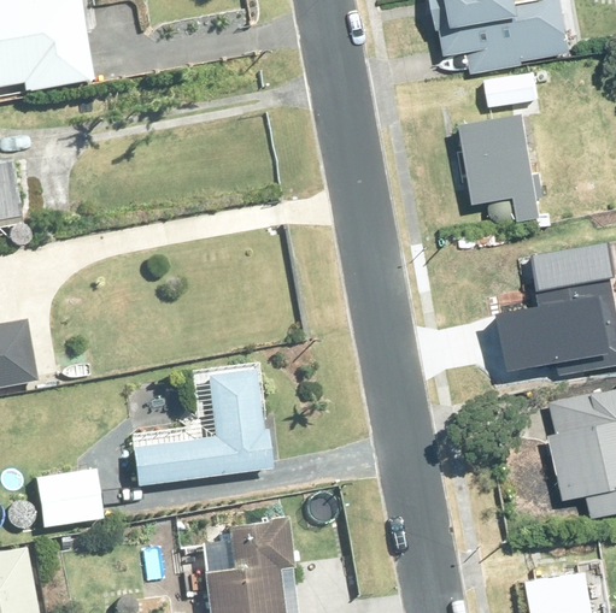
[(0,83),(28,78),(30,90),(91,81),(76,0),(0,0),(0,83)]
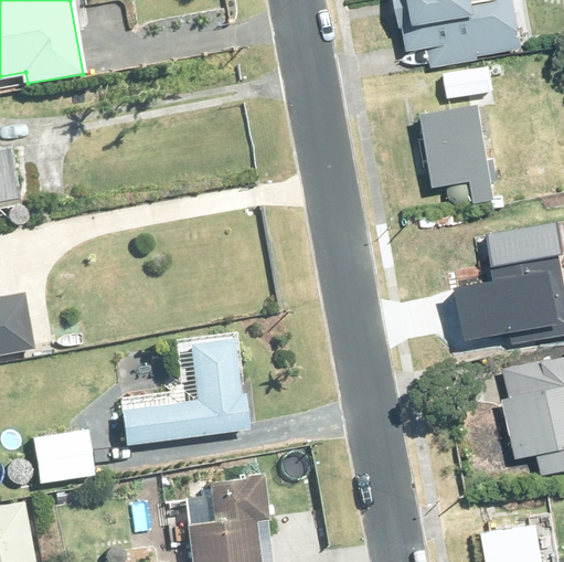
[(393,0),(398,31),(402,30),(406,53),(426,49),(429,67),(479,60),(478,56),(523,49),(514,0),(393,0)]
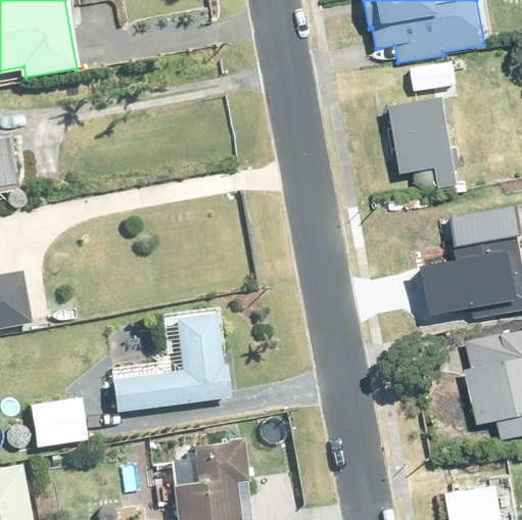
[(452,60),(411,66),(414,90),(456,85),(452,60)]
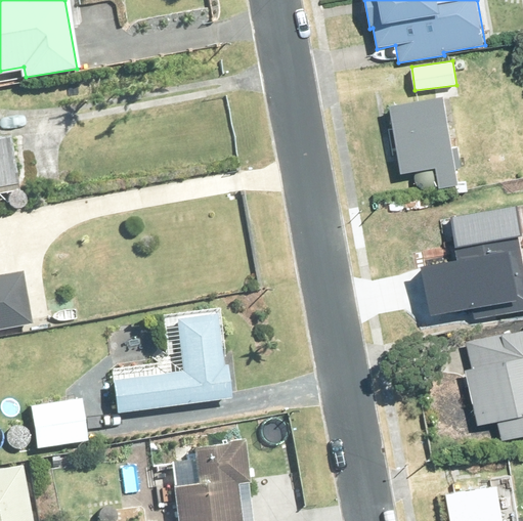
[(452,149),(443,98),(390,107),(401,175),(436,170),(439,189),(458,187),(454,171),(462,170),(458,148),(452,149)]
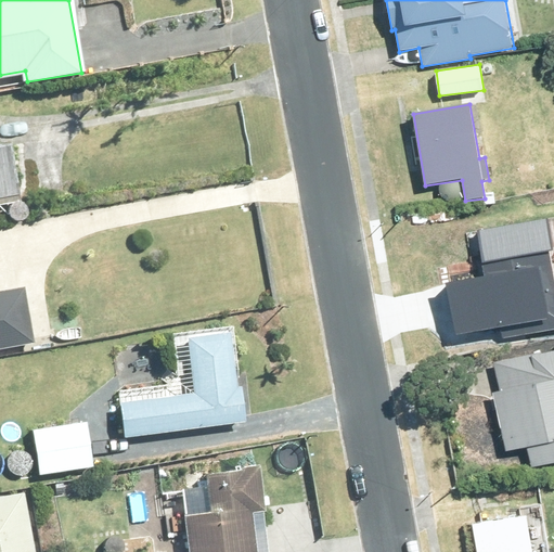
[(0,205),(22,202),(11,146),(0,148),(0,205)]
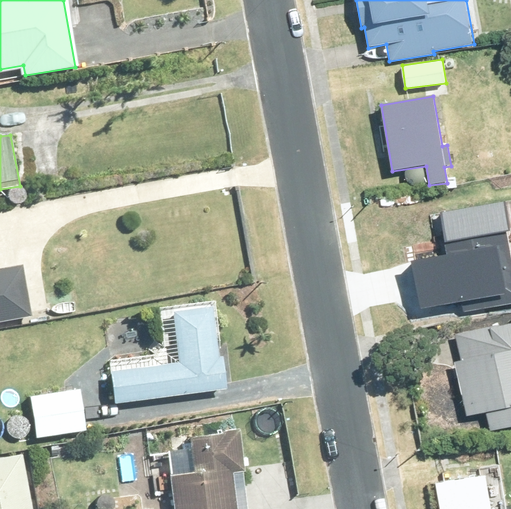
[(435,248),(411,253),(412,259),(389,263),(400,321),(440,315),(442,319),(498,310),(489,264),(480,266),(479,258),(438,264),(435,248)]
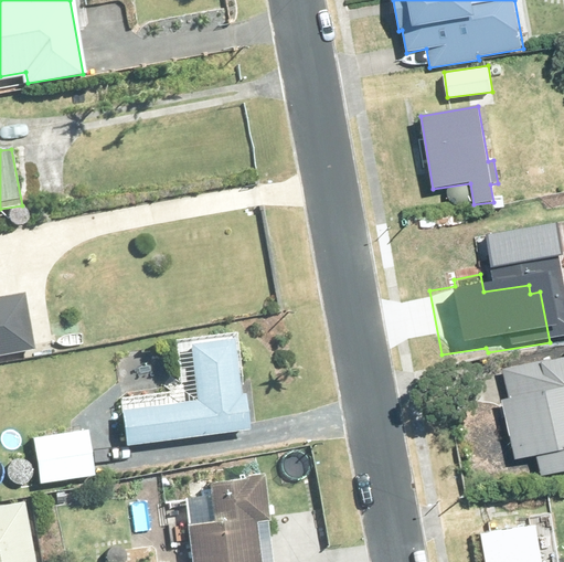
[(0,354),(35,349),(24,294),(0,297),(0,354)]
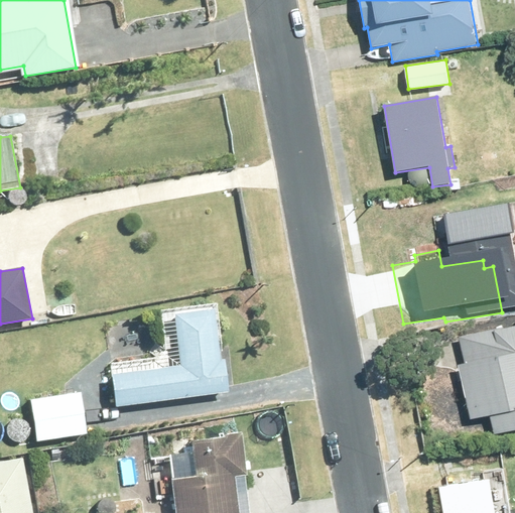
[(175,315),(181,365),(113,374),(117,407),(230,391),(226,359),(222,360),(216,309),(175,315)]
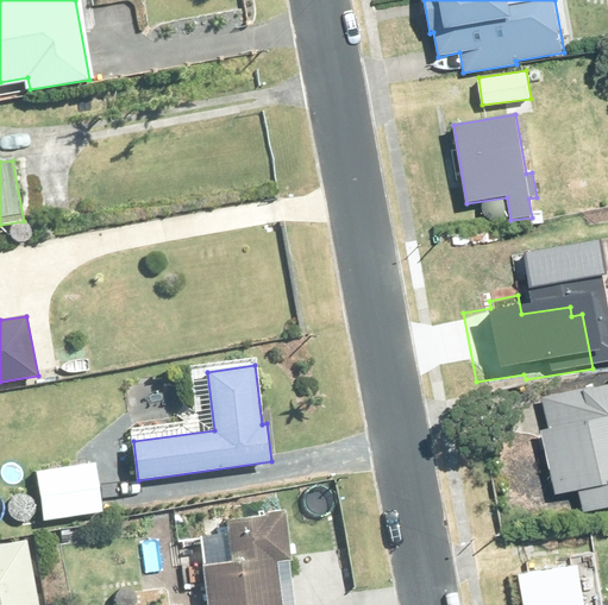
[(549,430),(540,433),(555,496),(578,491),(583,512),(607,508),(607,388),(594,391),(593,386),(541,399),(549,430)]
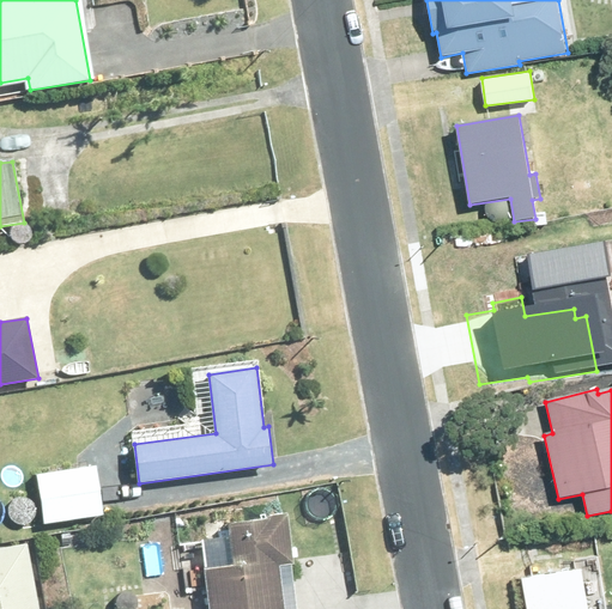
[(96,464),(36,474),(42,523),(103,513),(96,464)]
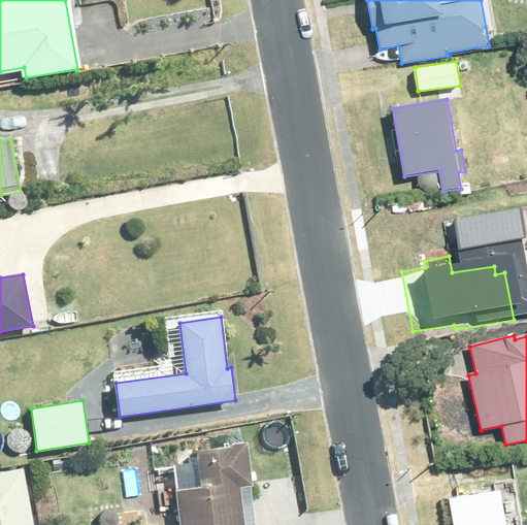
[(255,524),(251,487),(252,487),(246,444),(194,451),(199,489),(174,492),(178,524),(255,524)]
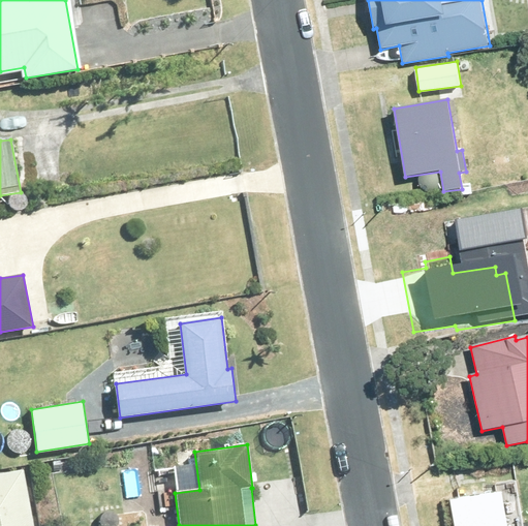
[(0,525),(33,525),(23,470),(0,474),(0,525)]
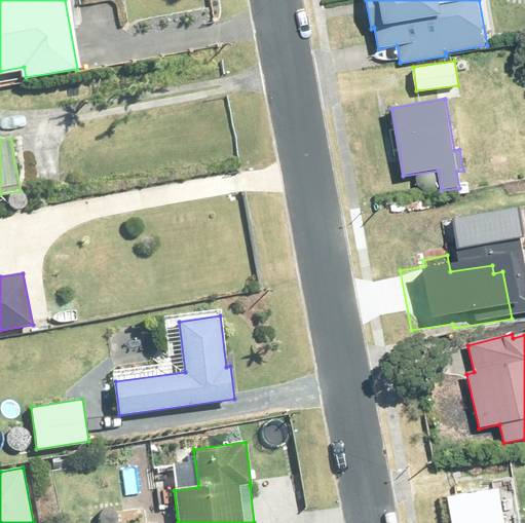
[(505,522),(500,489),(448,498),(451,522),(505,522)]
